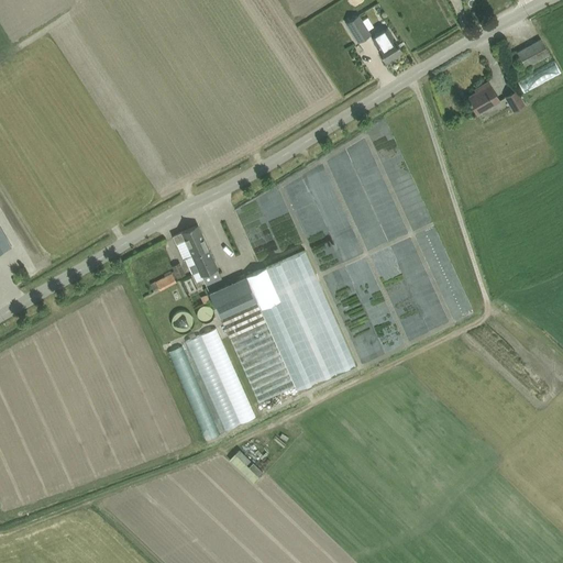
[(346,22),(359,42),(371,34),(359,14),(346,22)]
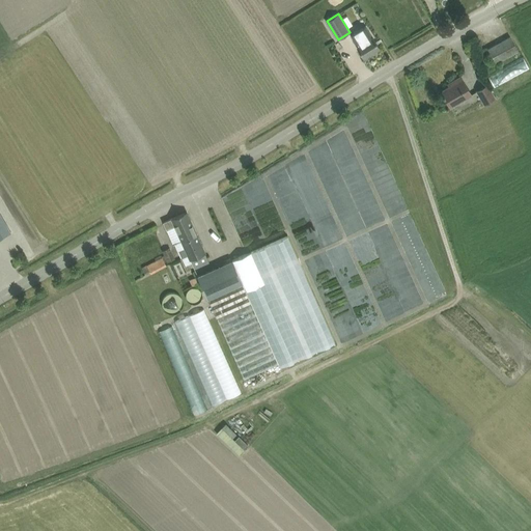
[(380,48),(373,39),(372,36),(365,26),(351,35),(358,46),(357,47),(364,57),(380,48)]
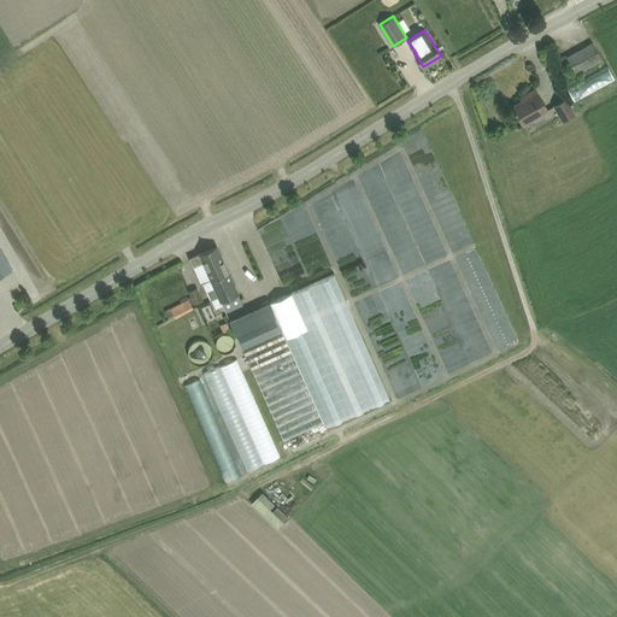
[(603,59),(599,53),(593,42),(568,57),(577,74),(603,59)]
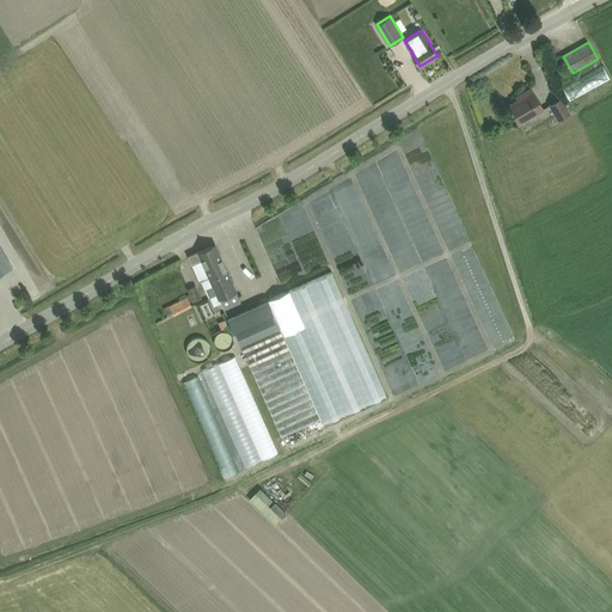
[(611,74),(610,69),(568,89),(575,103),(611,85),(611,74)]
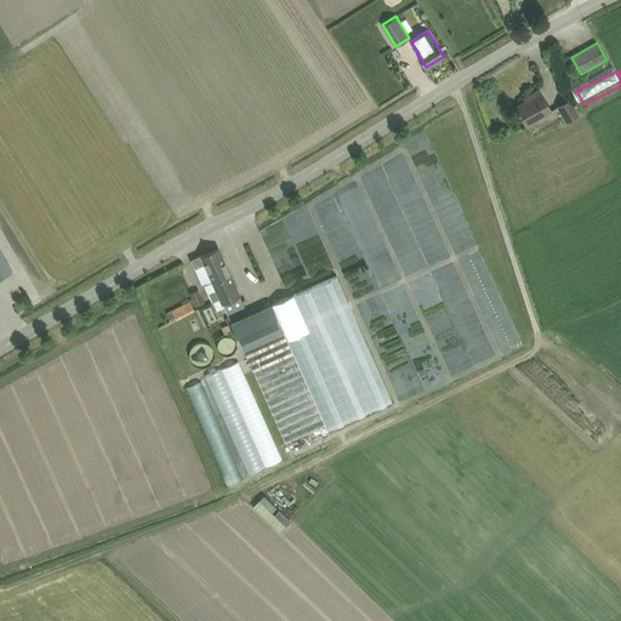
[(527,125),(536,120),(552,110),(545,100),(539,89),(530,95),(531,97),(517,107),(519,110),(518,112),(519,113),(520,113),(527,125)]
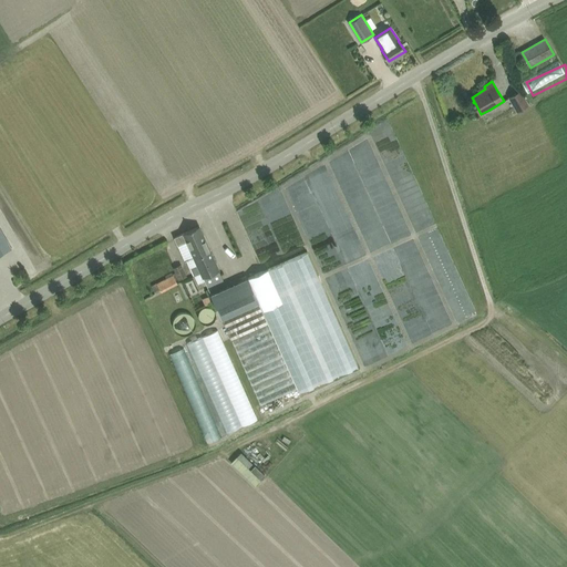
[(509,98),(517,111),(528,105),(521,92),(509,98)]
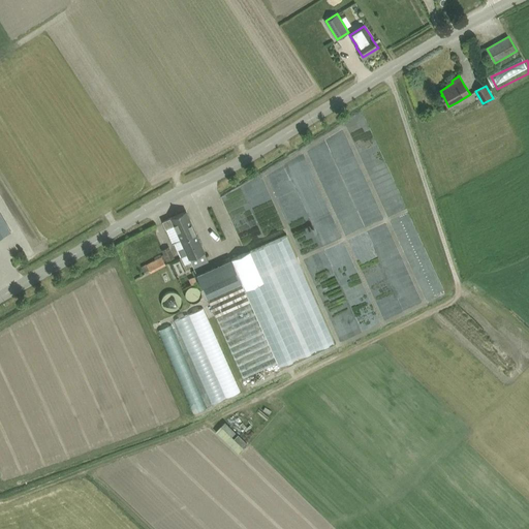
[(174,216),(162,221),(165,228),(172,243),(175,242),(176,241),(181,239),(182,240),(191,261),(194,267),(208,260),(196,234),(190,220),(186,211),(174,216)]
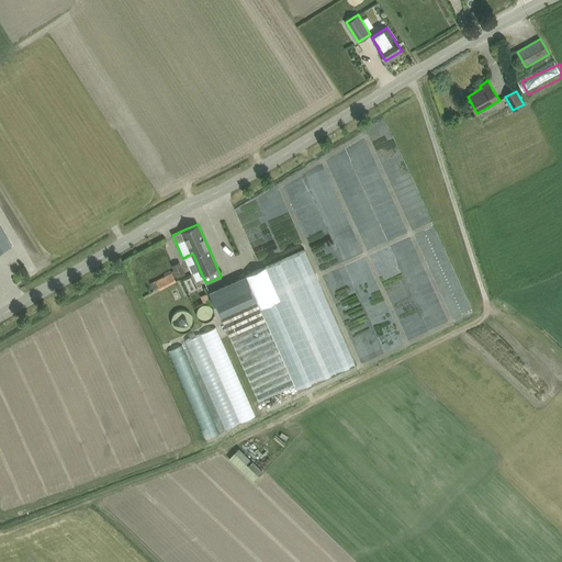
[(225,285),(210,292),(214,302),(221,316),(223,322),(258,401),(294,384),(296,389),(355,362),(304,249),(259,270),(246,276),(225,285)]
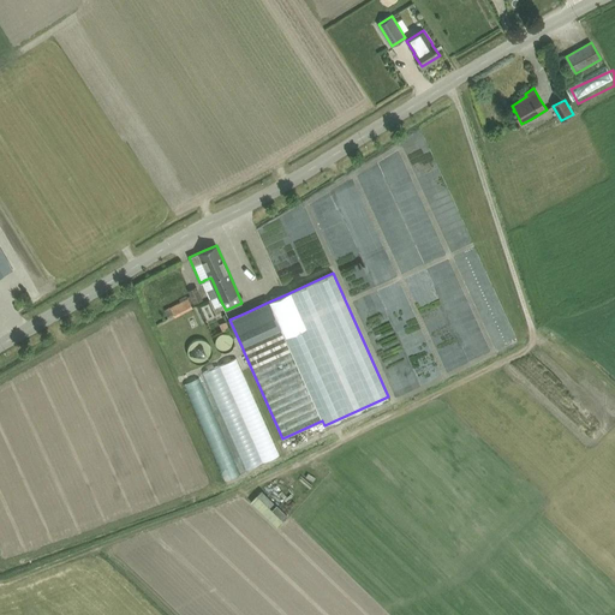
[(196,286),(187,290),(193,302),(202,298),(196,286)]
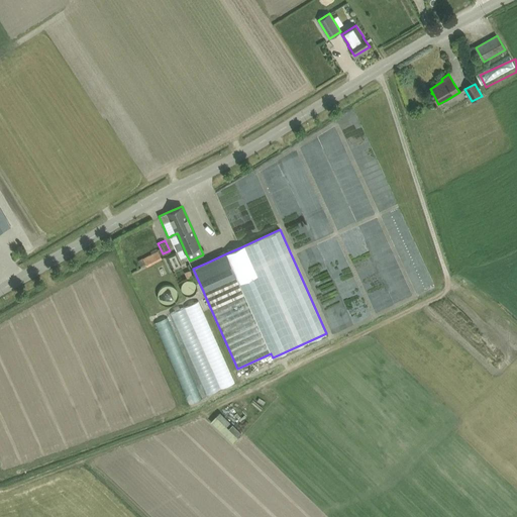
[(158,250),(139,261),(142,269),(162,259),(158,250)]
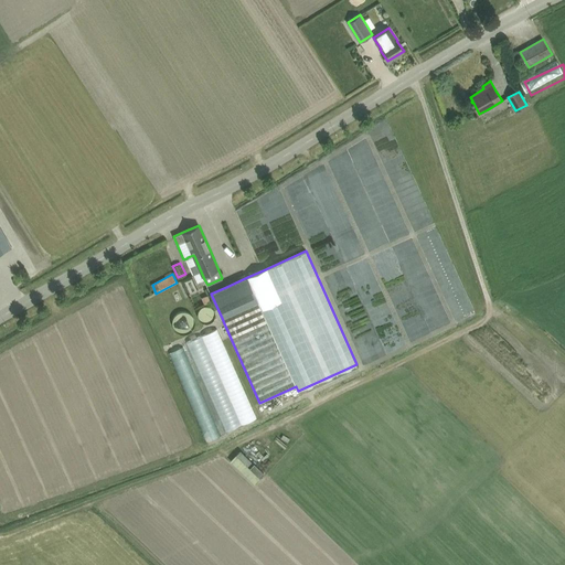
[(202,297),(206,307),(212,305),(208,295),(202,297)]
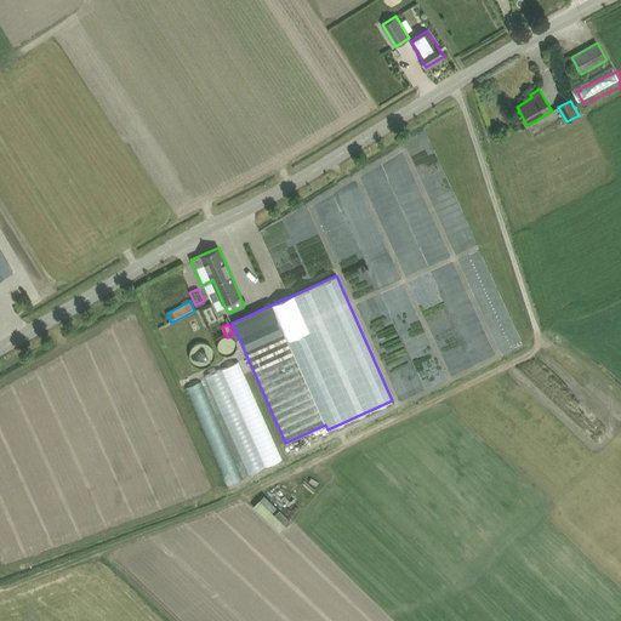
[(174,351),(183,346),(175,328),(165,332),(174,351)]
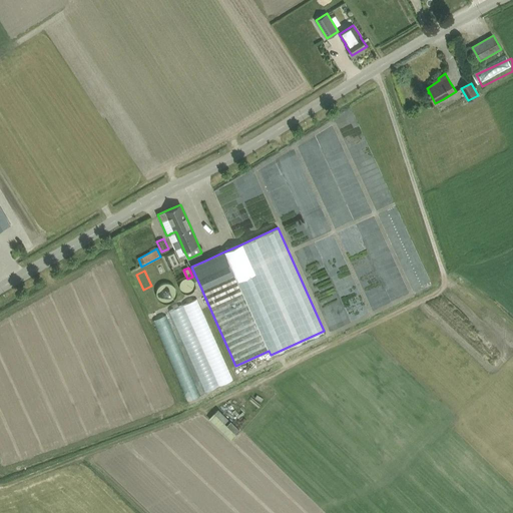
[(234,383),(203,300),(174,311),(206,394),(234,383)]
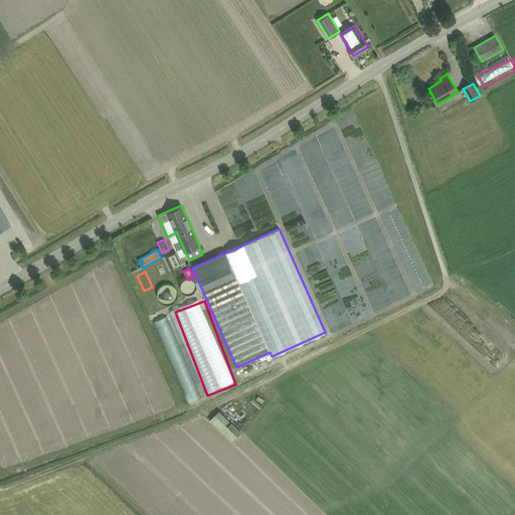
[(156,325),(133,334),(163,411),(175,407),(175,408),(189,403),(190,405),(203,400),(171,318),(156,323),(156,325)]
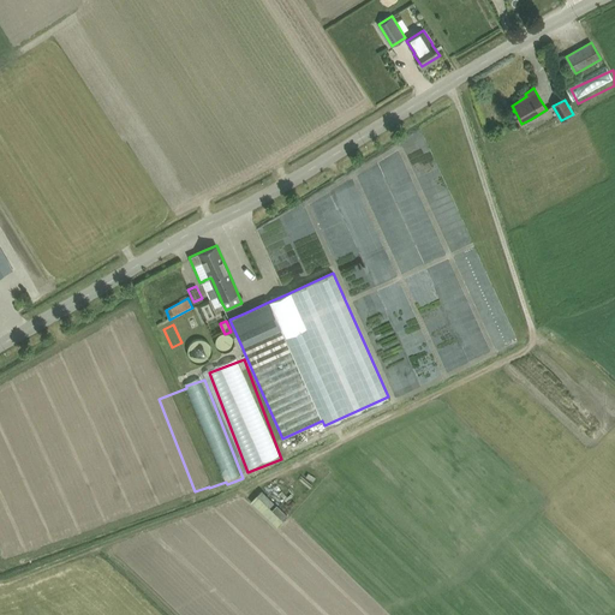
[(280,506),(281,506),(267,493),(258,502),(282,525),(291,517),(280,506)]
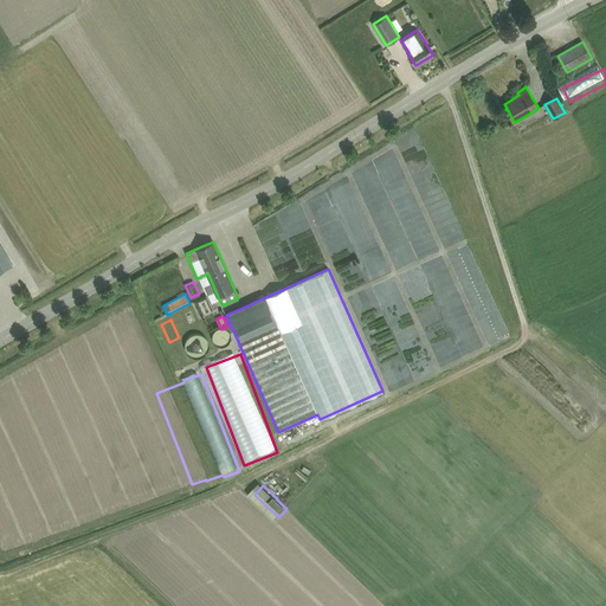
All buildings are outlined.
